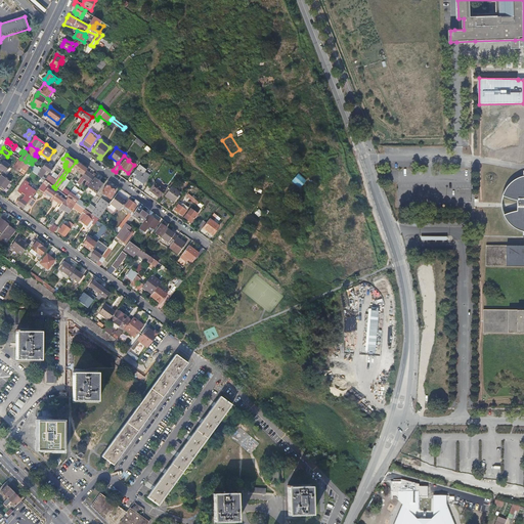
[(20,174),(23,176),(27,170),(30,167),(20,160),(14,169),(18,172),(22,169),(24,170),(20,174)]
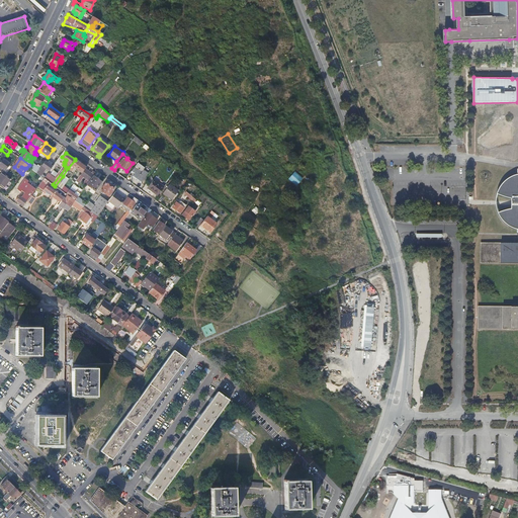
[(0,170),(2,173),(4,170),(5,171),(10,165),(2,159),(0,162),(0,170)]
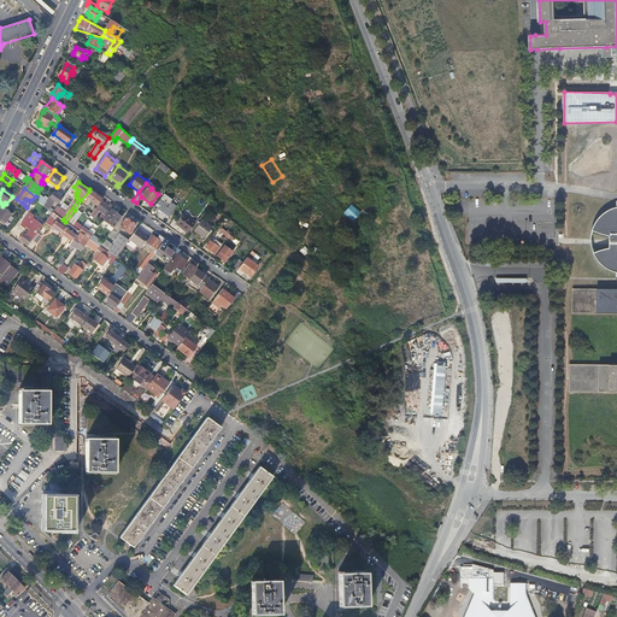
[(88,199),(98,205),(101,200),(103,199),(97,194),(98,193),(93,189),(92,192),(89,191),(81,200),(86,204),(88,199)]
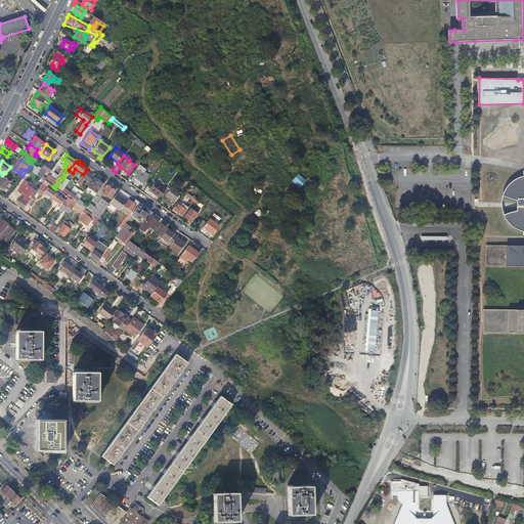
[(37,174),(44,180),(46,178),(42,176),(46,170),(50,173),(53,168),(51,167),(53,165),(51,163),(49,165),(45,162),(40,170),(37,174)]
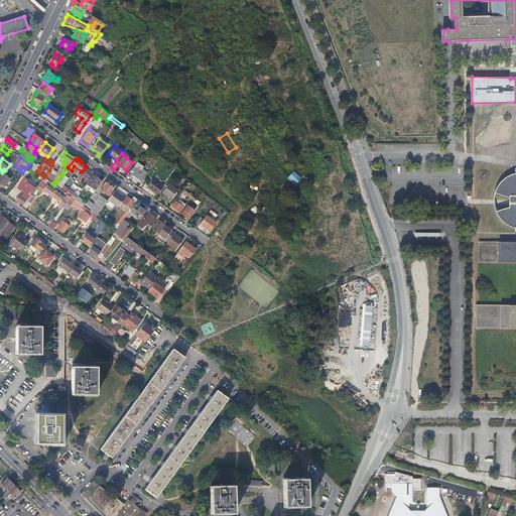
[(137,161),(130,171),(134,173),(135,174),(133,177),(140,182),(147,172),(142,168),(144,166),(137,161)]
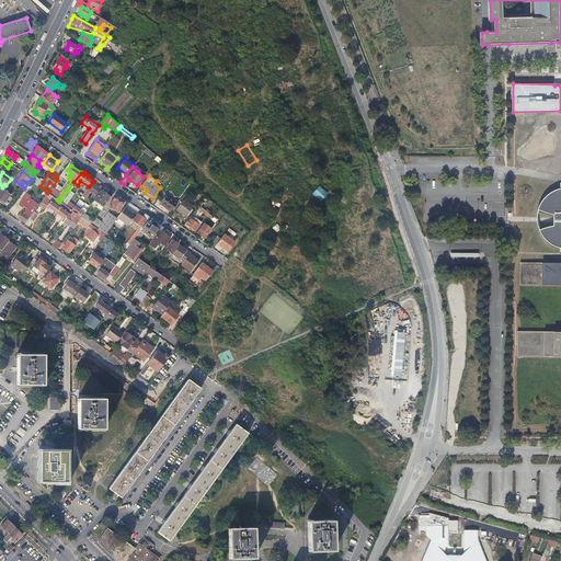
[(31,180),(39,186),(43,182),(34,176),(31,180)]
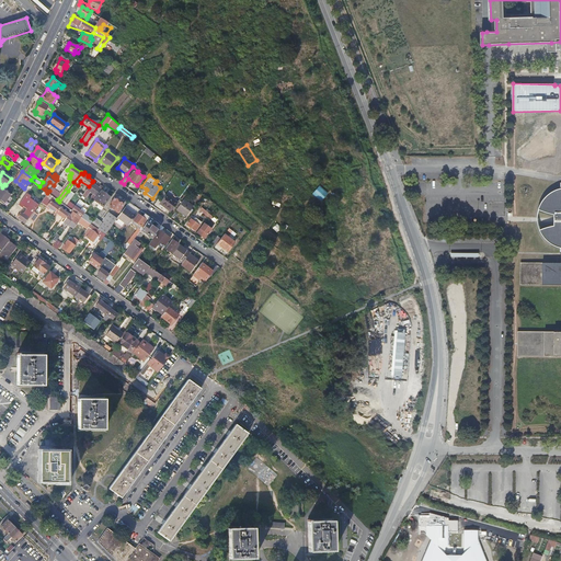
[(96,195),(101,190),(102,189),(95,184),(91,191),(96,195)]
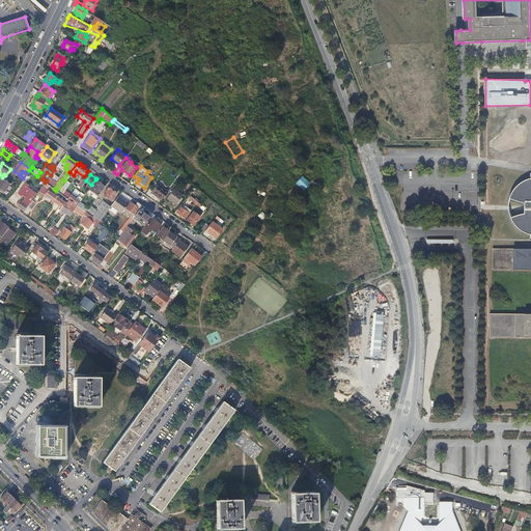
[(311,184),(303,176),(296,184),(304,191),(311,184)]
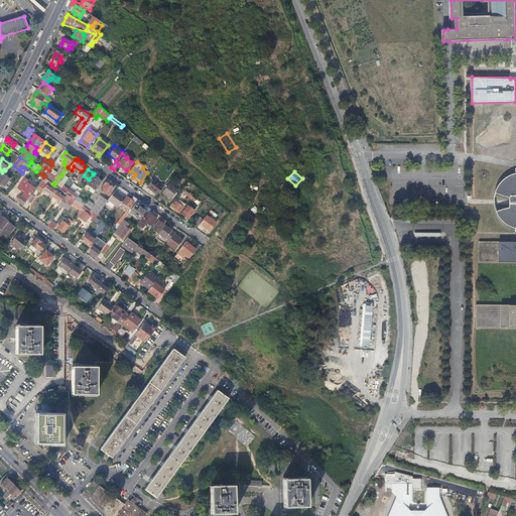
[(0,185),(3,188),(11,178),(2,172),(0,175),(0,185)]
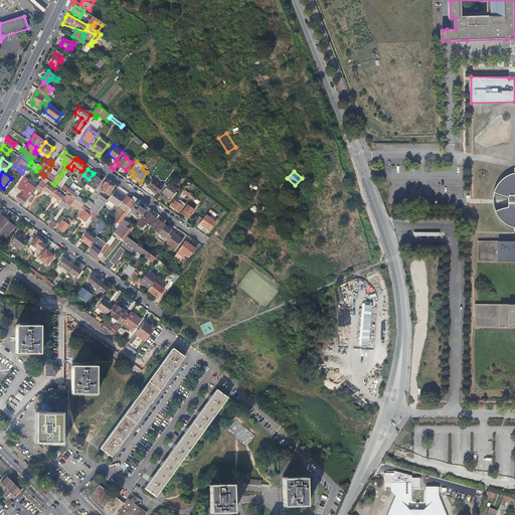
[(45,175),(43,177),(50,182),(54,176),(47,172),(45,175)]
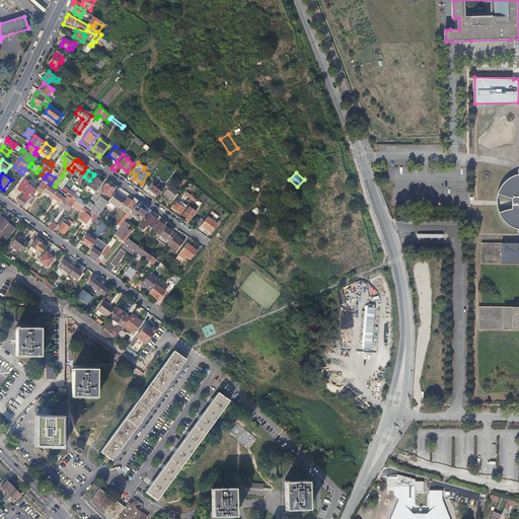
[(518,173),(516,174),(514,175),(512,176),(508,178),(506,181),(503,184),(501,188),(500,190),(499,193),(507,197),(512,198),(514,198),(514,204),(514,208),(510,209),(508,209),(500,212),(501,215),(504,219),(505,221),(508,224),(510,225),(513,227),(516,228),(518,229),(518,232),(518,173)]
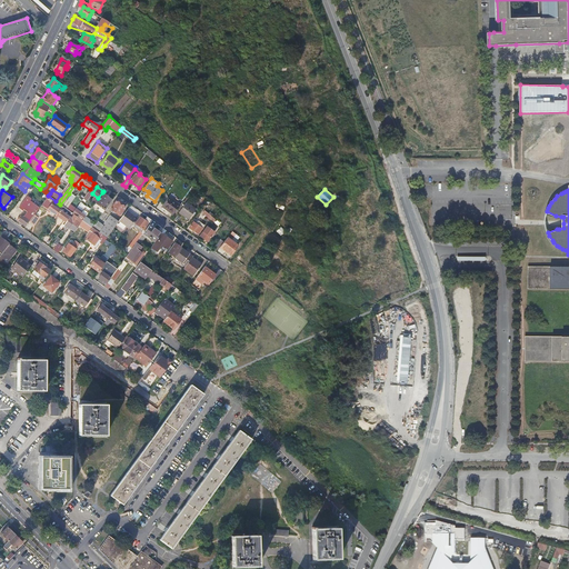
[(95,202),(105,209),(112,200),(109,197),(109,196),(107,195),(106,195),(102,192),(98,198),(95,202)]
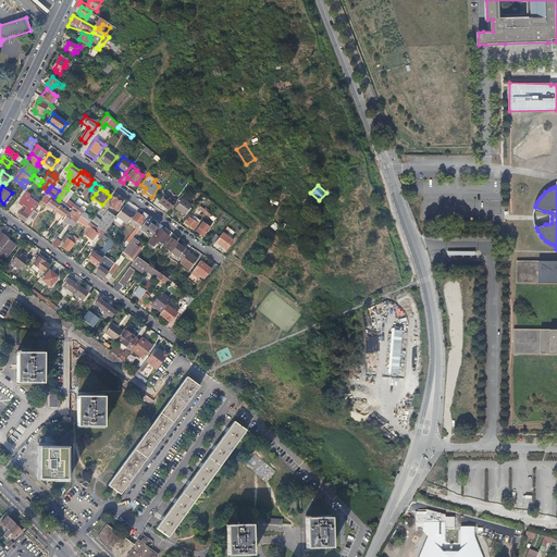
[(59,200),(62,201),(65,197),(64,196),(66,193),(67,193),(69,190),(67,189),(59,200)]
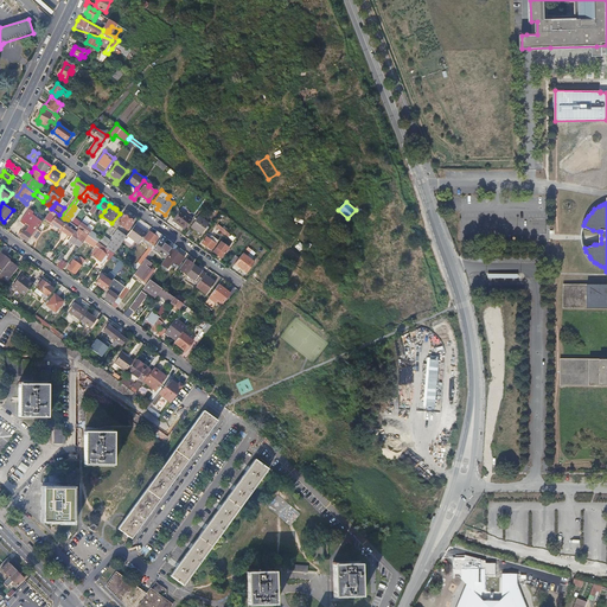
[(30,209),(20,222),(25,224),(25,223),(30,227),(26,231),(24,230),(20,236),(27,241),(31,236),(37,229),(43,222),(32,213),(33,212),(30,209)]
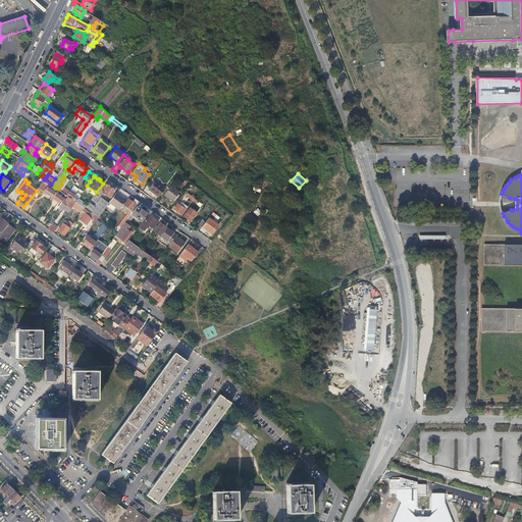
[(51,197),(58,189),(55,188),(53,186),(51,185),(44,179),(39,188),(51,197)]
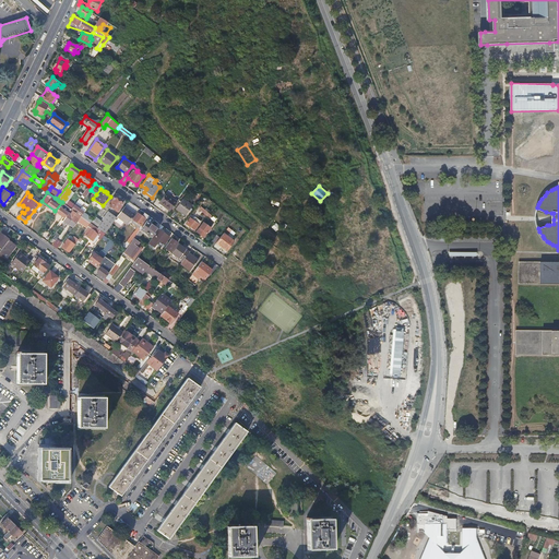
[(165,205),(170,210),(176,201),(174,200),(176,197),(170,193),(168,195),(165,193),(158,203),(164,206),(165,205)]
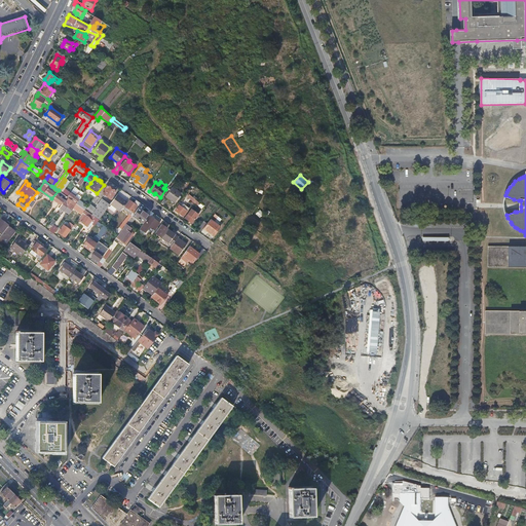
[(115,191),(107,186),(102,193),(110,199),(115,191)]
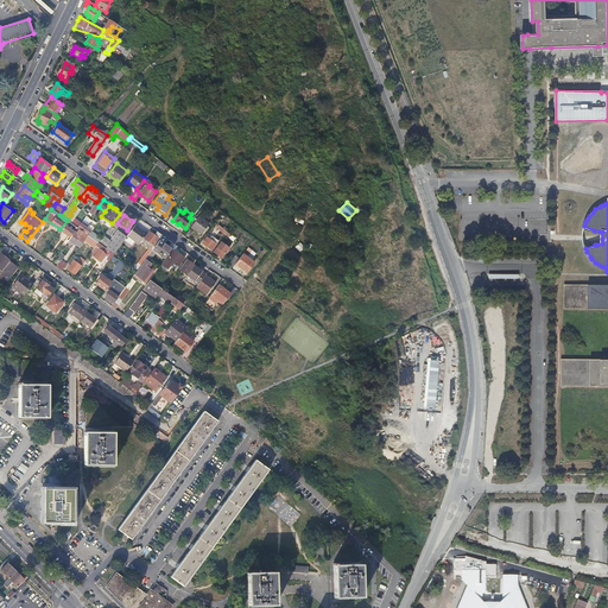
[(209,225),(198,216),(191,227),(202,234),(209,225)]
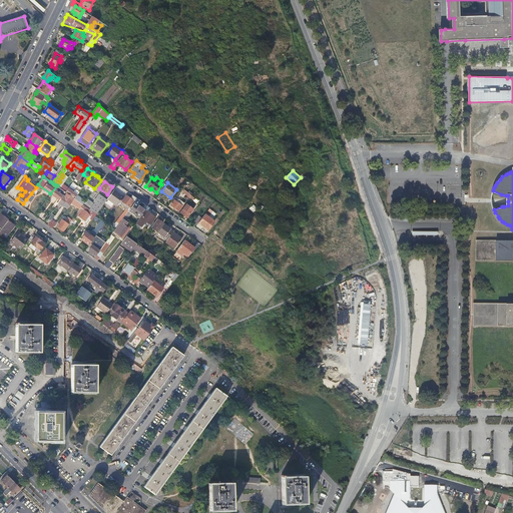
[(59,200),(65,191),(62,189),(57,185),(50,193),(59,200)]
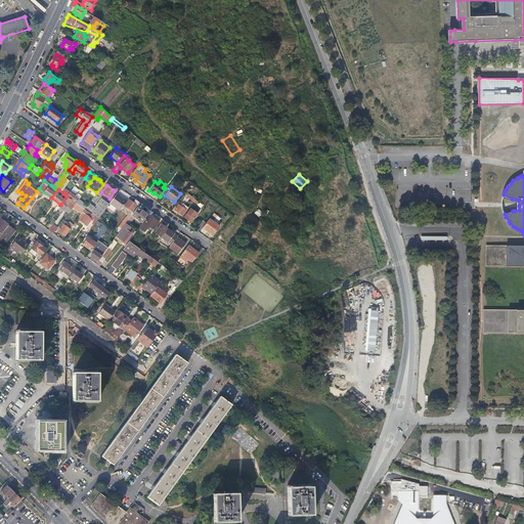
[(79,199),(82,193),(78,190),(75,195),(70,191),(67,195),(72,200),(76,203),(79,199)]
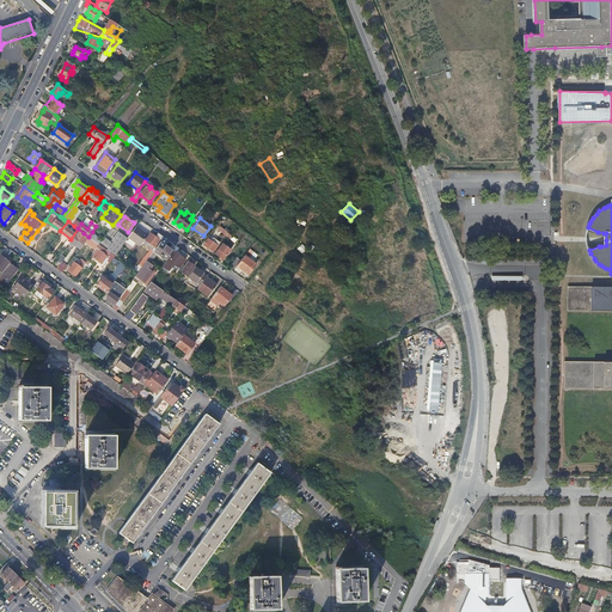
[(144,242),(148,234),(144,231),(142,231),(136,226),(130,234),(142,243),(144,242)]
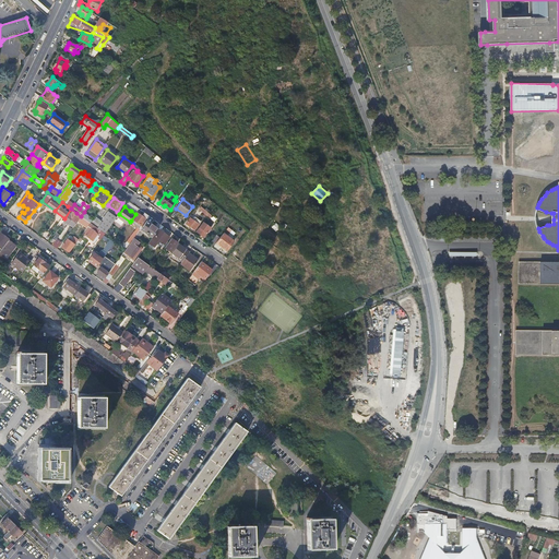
[(207,215),(209,213),(201,206),(199,209),(207,215)]
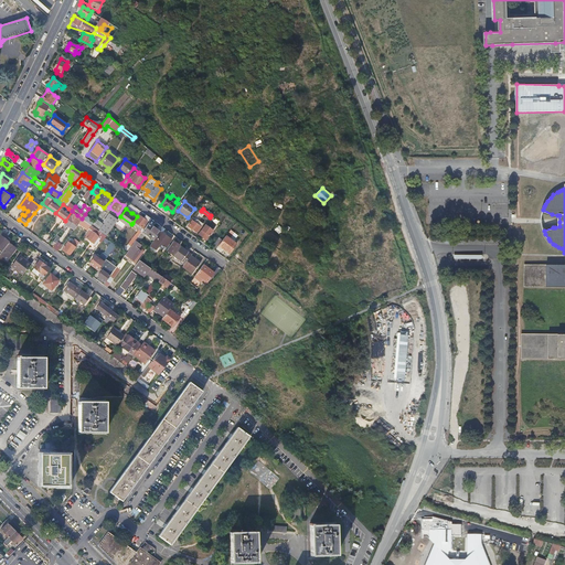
[(65,223),(68,226),(77,215),(72,211),(65,221),(64,223),(61,226),(62,227),(65,223)]
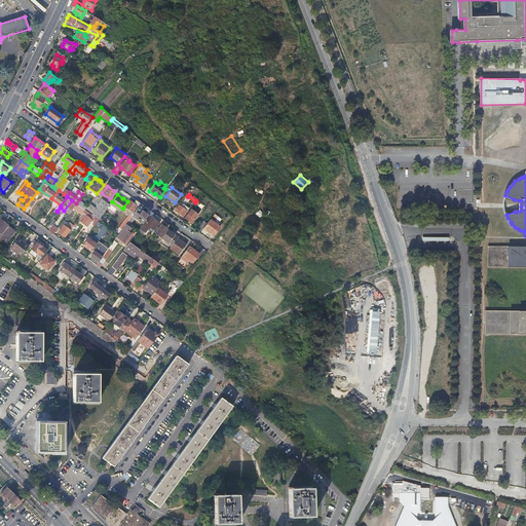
[(99,220),(110,204),(103,199),(97,209),(92,215),(94,216),(99,220)]
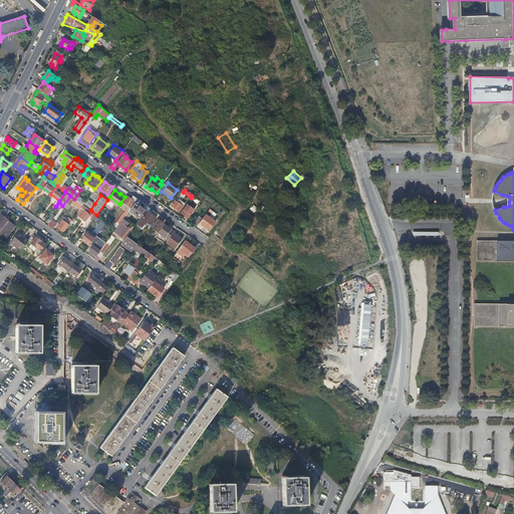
[(67,209),(73,201),(74,199),(70,196),(62,206),(67,209)]
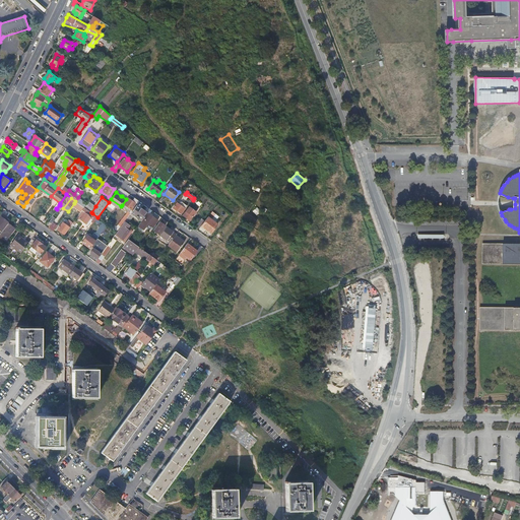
[(136,205),(139,201),(135,198),(132,201),(129,199),(125,205),(128,207),(127,208),(128,208),(129,208),(132,210),(136,205)]
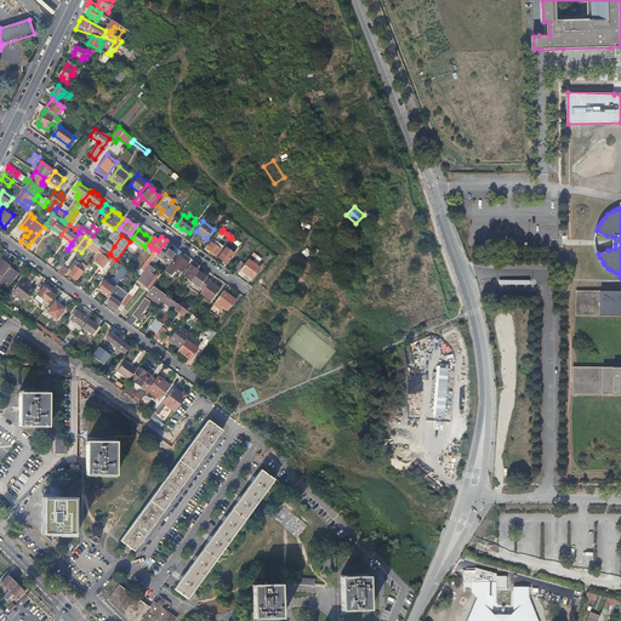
[(101,248),(109,254),(114,246),(106,240),(101,248)]
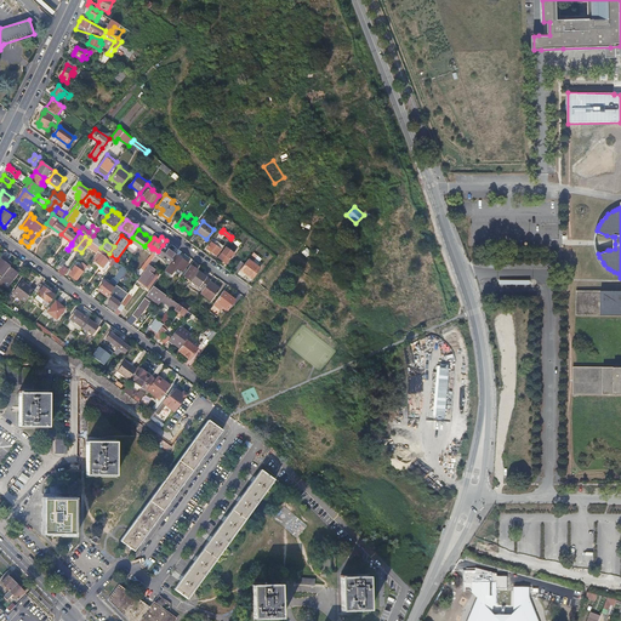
[(221,249),(211,241),(206,249),(216,255),(221,249)]
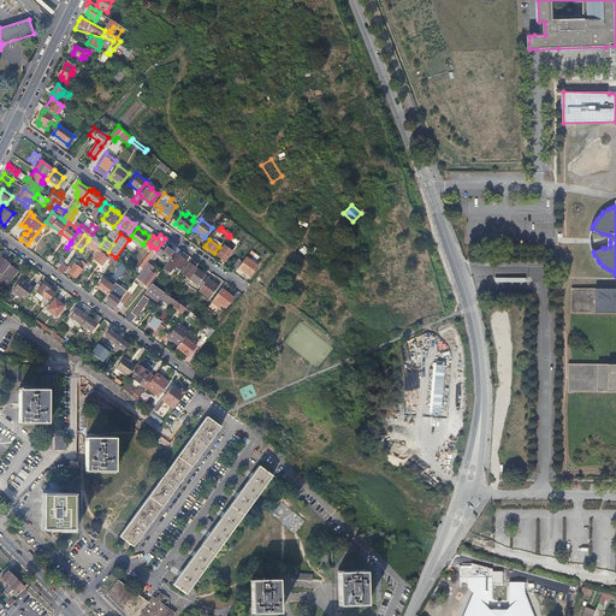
[(171,258),(175,253),(161,243),(157,249),(157,250),(155,253),(167,261),(170,259),(171,258)]
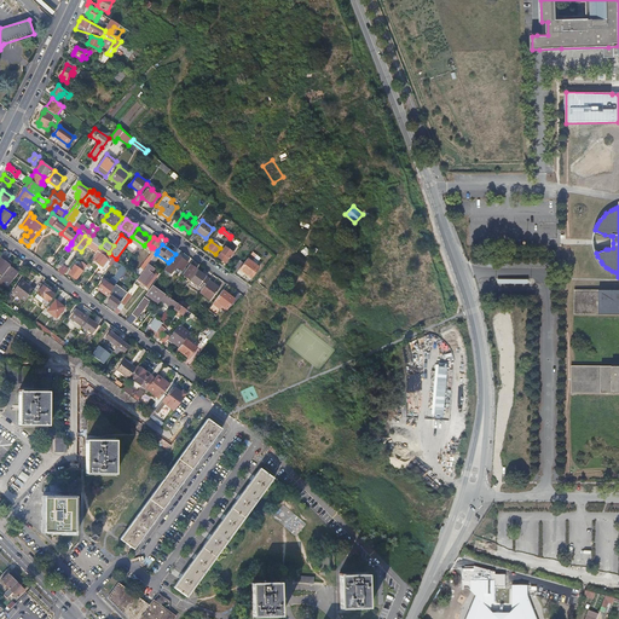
[(233,252),(225,247),(218,256),(226,262),(233,252)]
